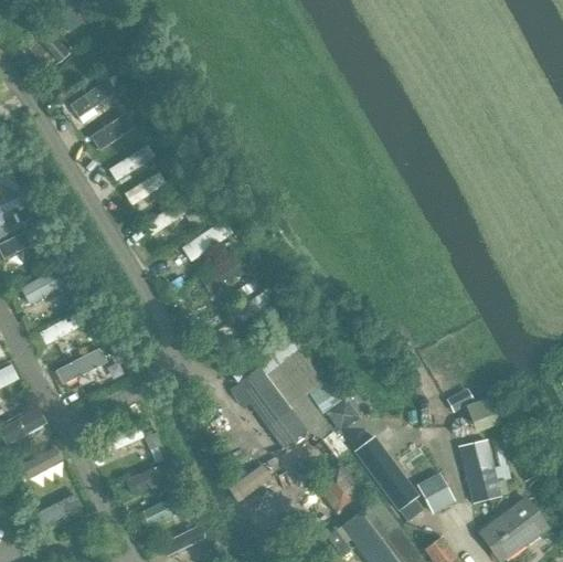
[(35,66),(29,72),(36,80),(42,74),(35,66)]
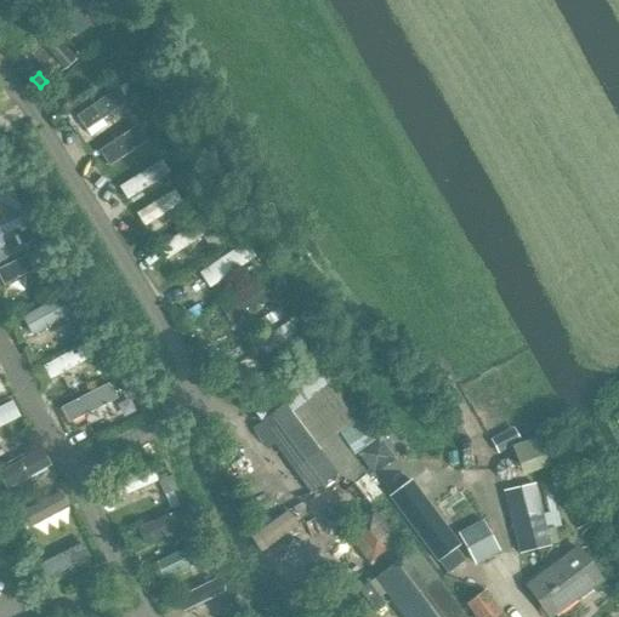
[(129,81),(120,87),(125,95),(134,89),(129,81)]
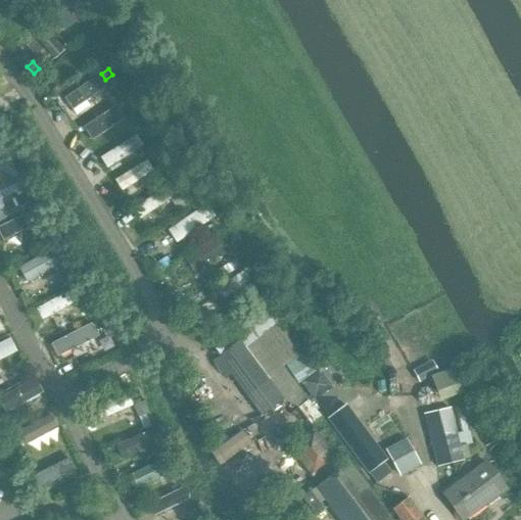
[(6,142),(0,144),(0,156),(11,151),(6,142)]
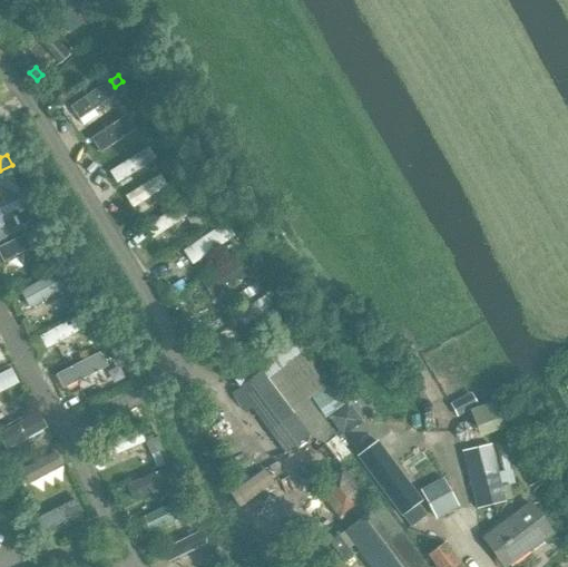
[(185,169),(194,164),(188,155),(179,160),(185,169)]
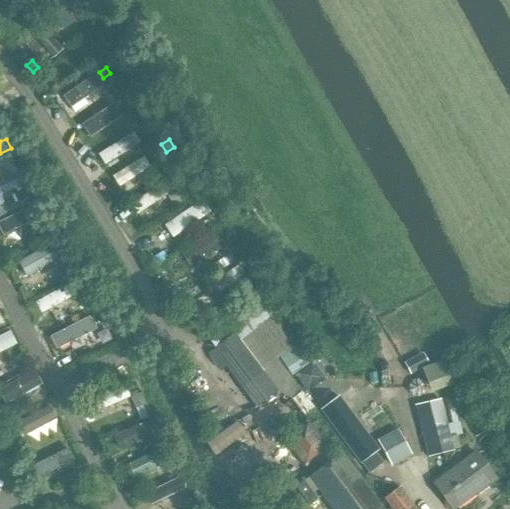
[(12,157),(0,162),(0,169),(4,178),(19,171),(12,157)]
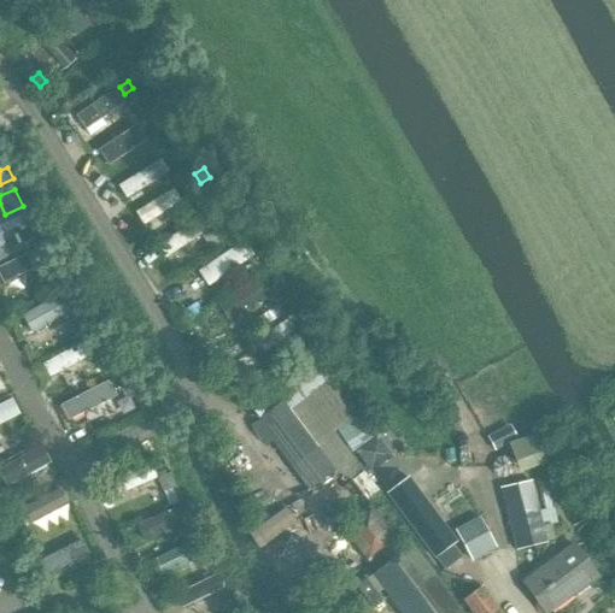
[(220,214),(224,222),(234,214),(230,208),(220,214)]
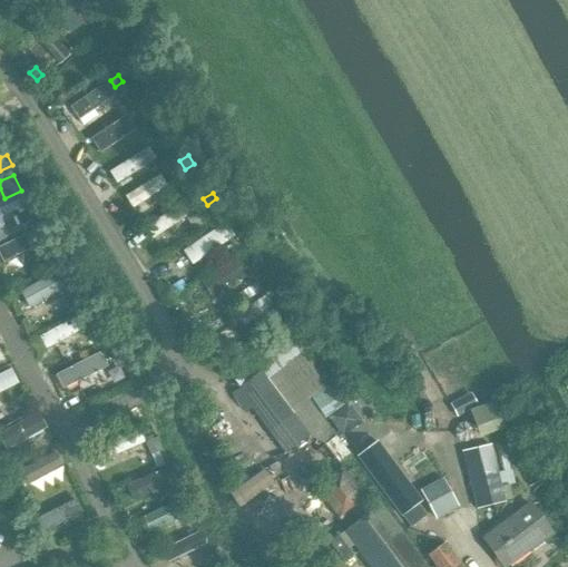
[(38,216),(27,222),(31,230),(41,224),(38,216)]
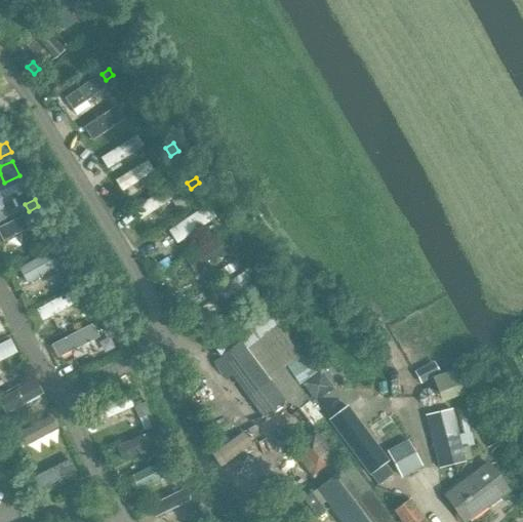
[(65,245),(53,251),(57,258),(69,252),(65,245)]
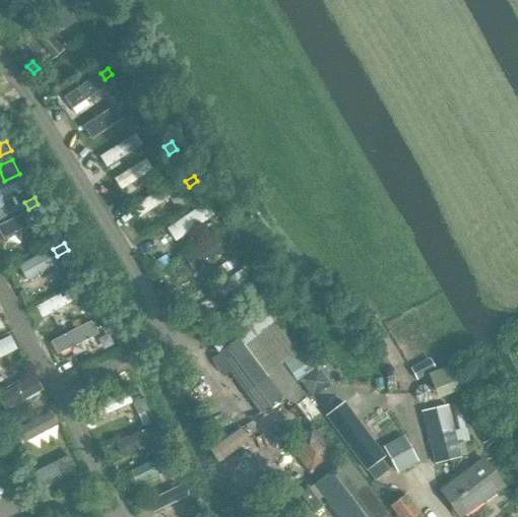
[(166,254),(158,258),(163,264),(170,259),(166,254)]
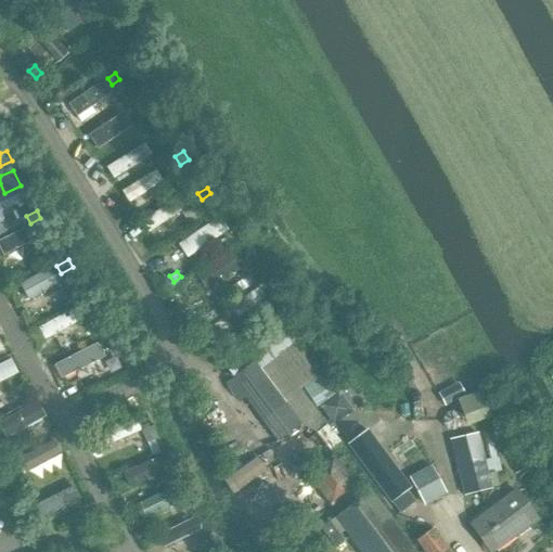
[(92,296),(81,302),(86,310),(97,305),(92,296)]
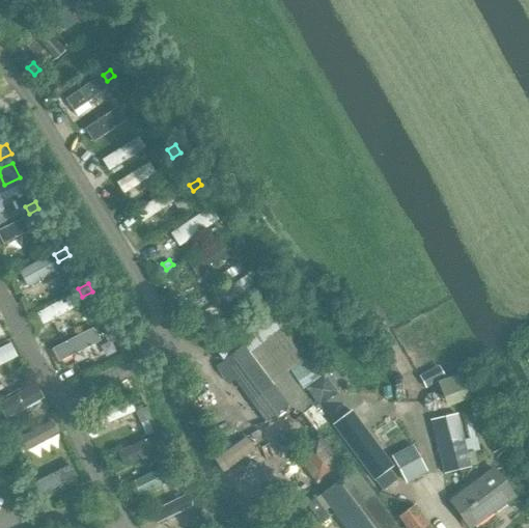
[(313,405),(286,371),(301,361),(305,359),(284,328),(289,325),(273,303),(214,346),(225,360),(244,346),(287,405),(303,412),(313,405)]
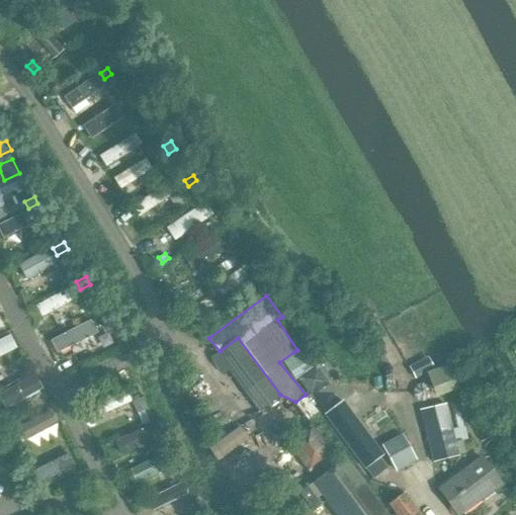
[(109,313),(100,318),(104,326),(113,321),(109,313)]
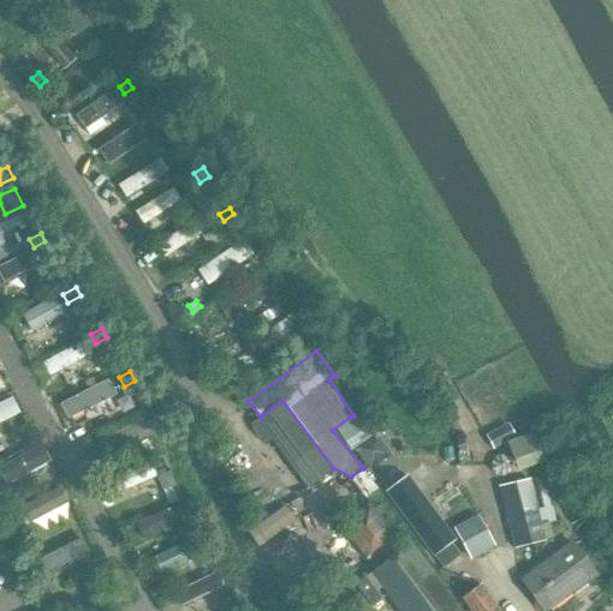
[(259,419),(251,424),(265,443),(272,437),(309,487),(333,468),(283,401),(261,417),(259,419)]
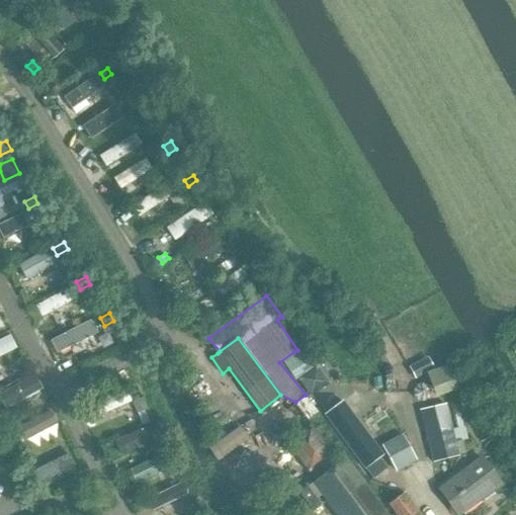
[(314,363),(303,347),(297,350),(293,352),(305,369),(314,363)]
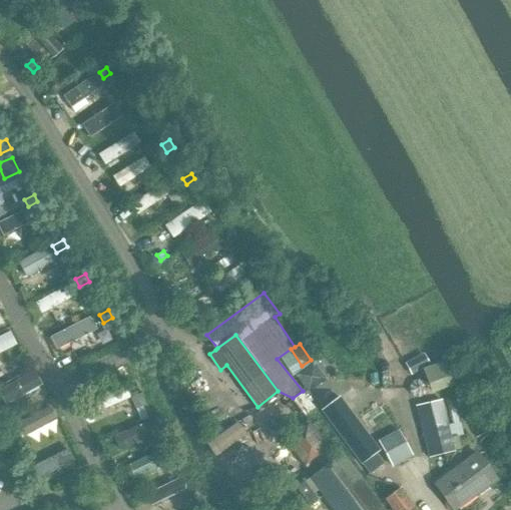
[(188,358),(180,363),(184,369),(192,364),(188,358)]
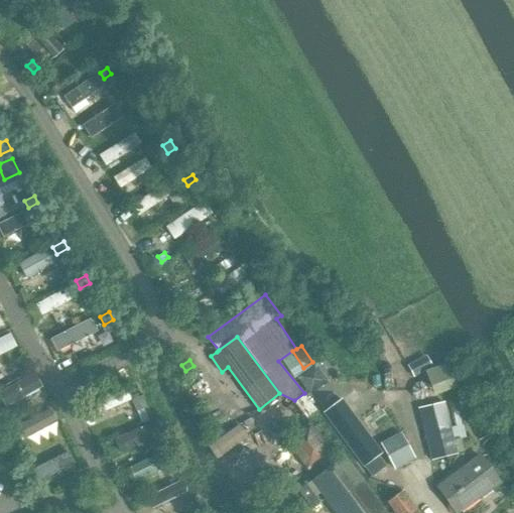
[(450,362),(428,370),(432,384),(455,376),(450,362)]
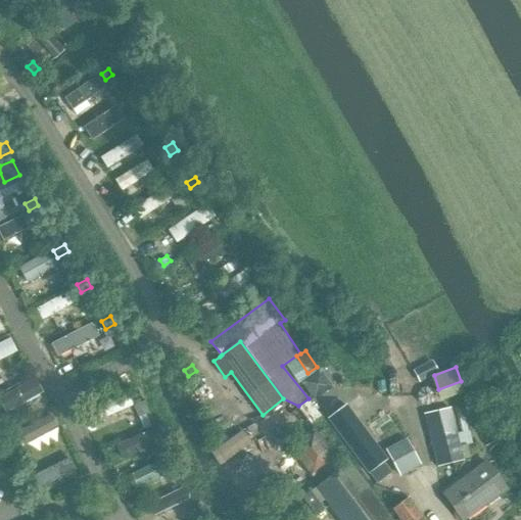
[(320,368),(302,381),(315,397),(332,384),(320,368)]
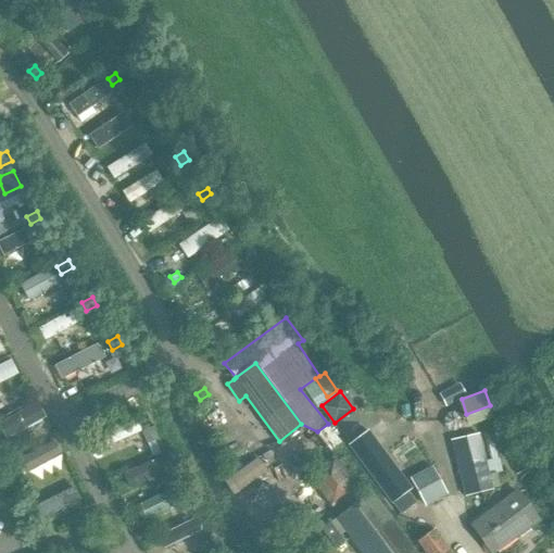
[(210,394),(199,402),(205,411),(216,404),(210,394)]
